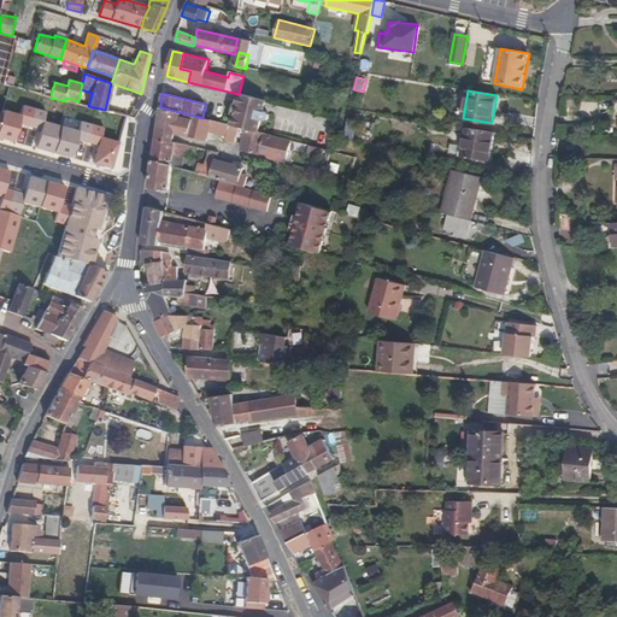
[(266,101),(240,94),(236,105),(234,104),(231,115),(234,116),(231,125),(239,128),(241,128),(258,133),(262,121),(263,121),(265,121),(268,121),(269,118),(269,116),(269,115),(268,113),(265,112),(263,112),(266,101)]
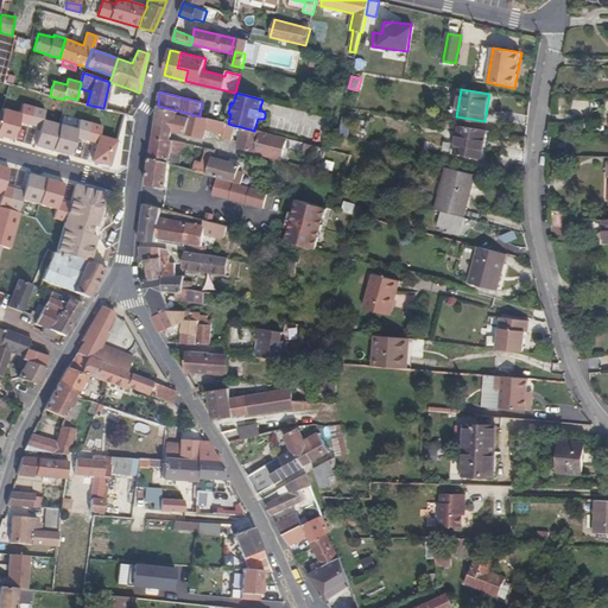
[(48,109),(24,103),(19,126),(42,132),(45,119),(48,109)]
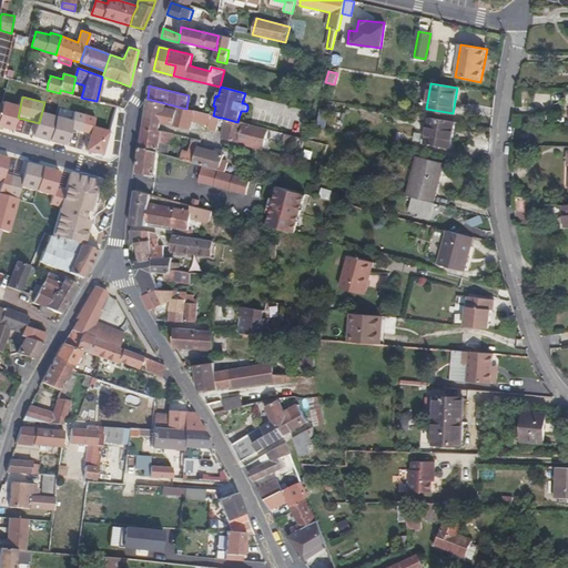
[(215,132),(220,118),(213,115),(186,109),(148,99),(144,119),(161,123),(191,130),(193,122),(209,127),(208,130),(215,132)]
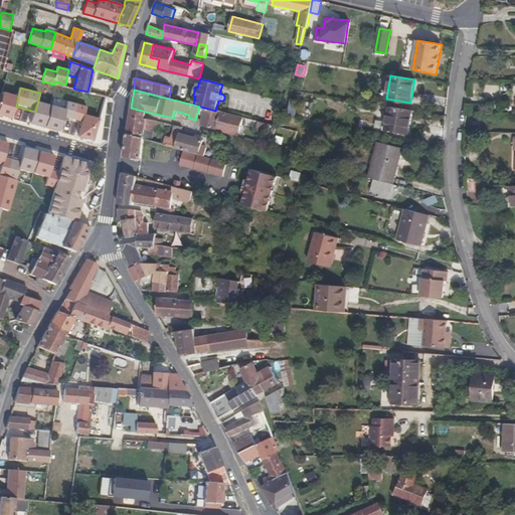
[(19,96),(4,92),(0,106),(0,114),(13,118),(16,107),(19,96)]
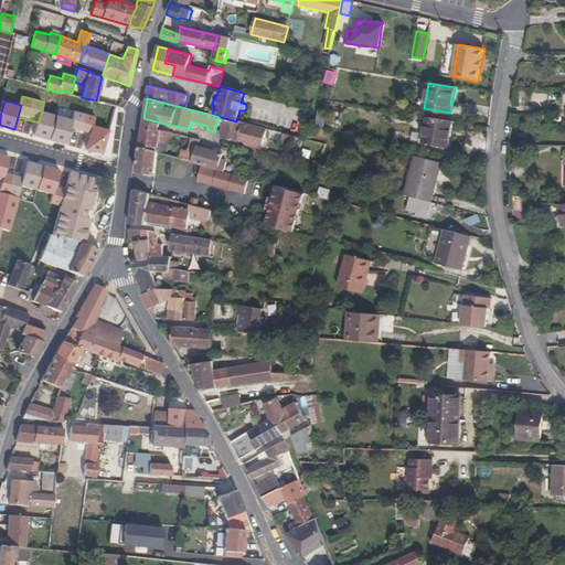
[(97,115),(74,109),(68,131),(92,137),(95,125),(95,126),(97,115)]
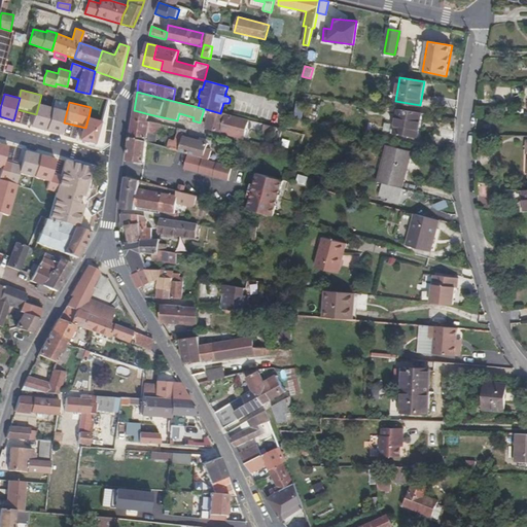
[(53,107),(39,103),(32,126),(46,130),(53,107)]
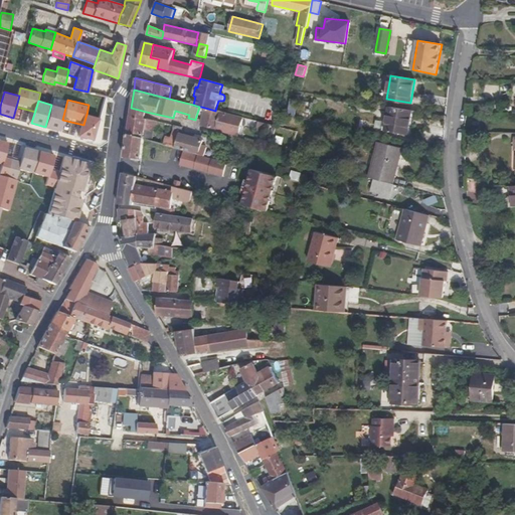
[(67,109),(52,105),(46,128),(61,132),(67,109)]
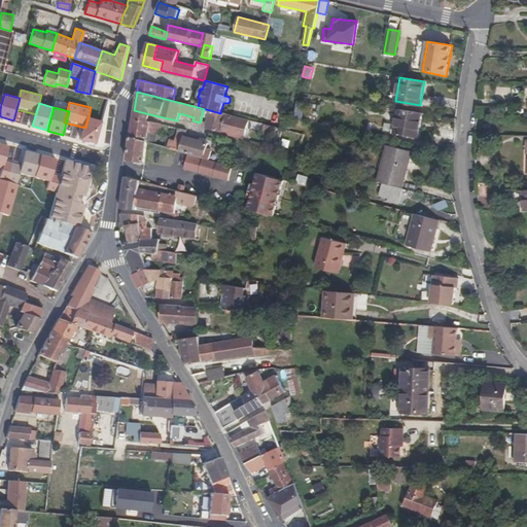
[(206,109),(204,117),(208,118),(206,129),(212,130),(221,133),(223,123),(240,127),(242,118),(220,113),(206,109)]
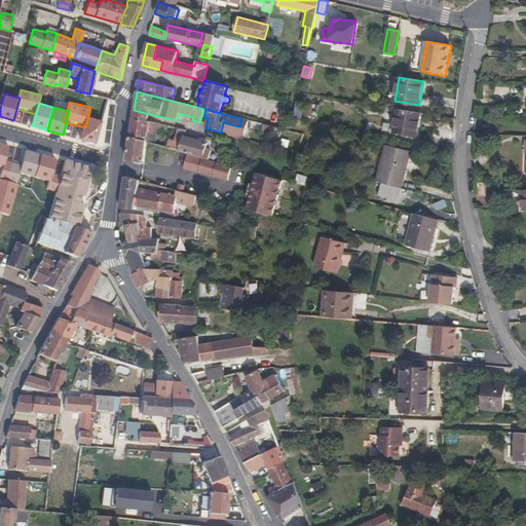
[(420,113),(398,109),(393,135),(416,138),(420,113)]
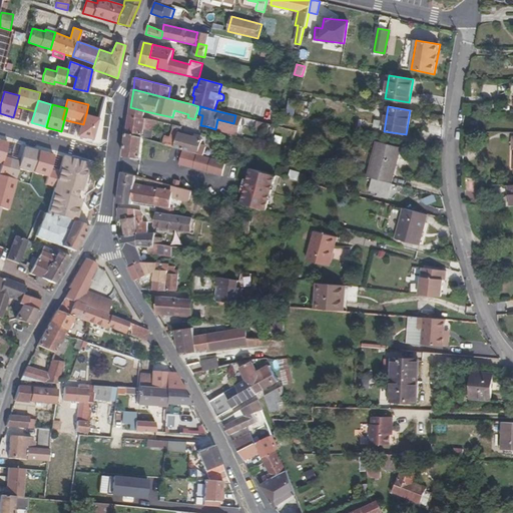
[(145,111),(130,107),(129,114),(143,118),(145,111)]
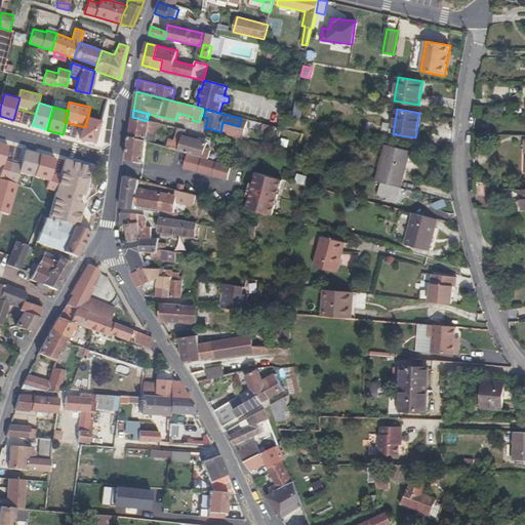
[(103,121),(88,116),(81,139),(96,144),(103,121)]
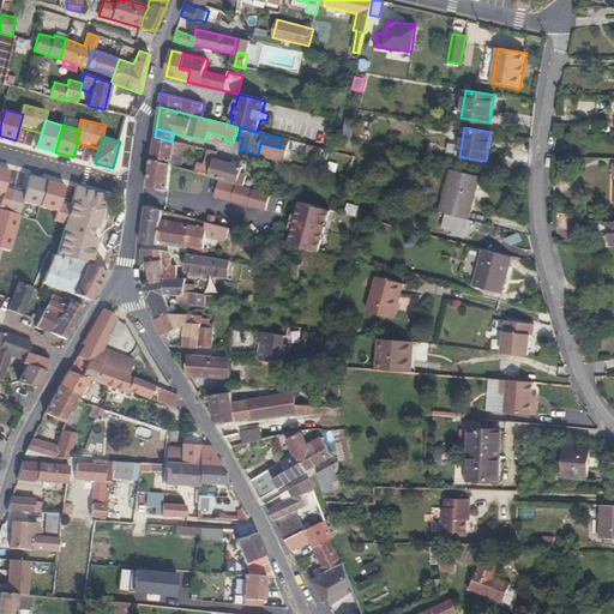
[(155,137),(151,160),(172,166),(181,168),(184,157),(186,157),(188,144),(172,142),(155,137)]
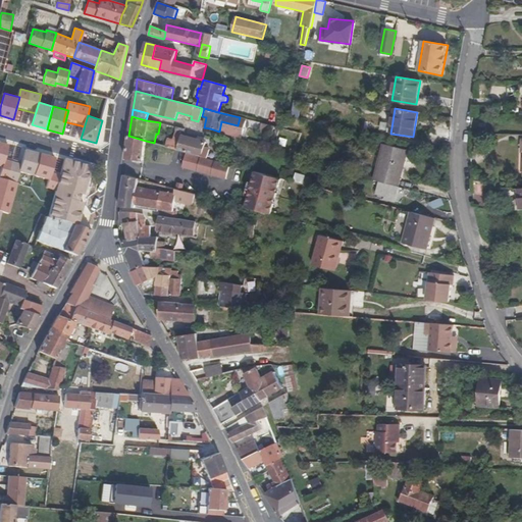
[(246,119),(240,117),(238,125),(221,121),(219,132),(241,138),(246,119)]
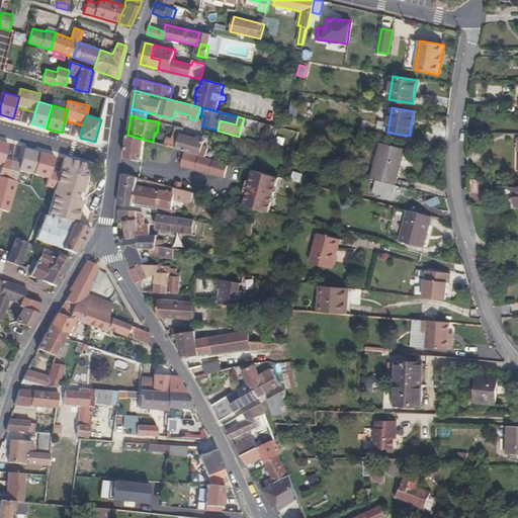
[(270,135),(272,125),(260,122),(258,131),(270,135)]
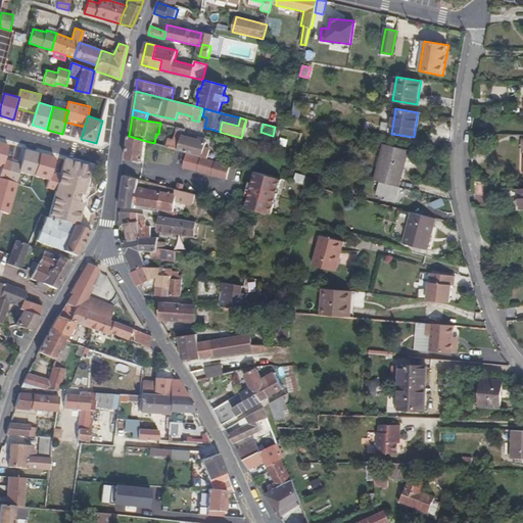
[(171,126),(167,146),(202,156),(204,148),(206,142),(197,140),(182,136),(180,135),(181,131),(184,132),(185,130),(177,128),(171,126)]
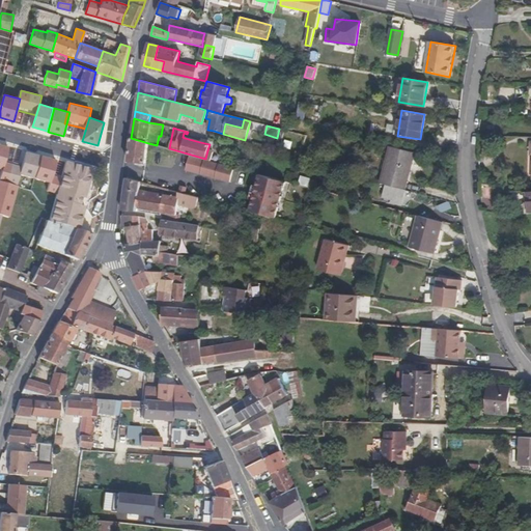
[(148,143),(131,138),(128,162),(145,164),(148,143)]
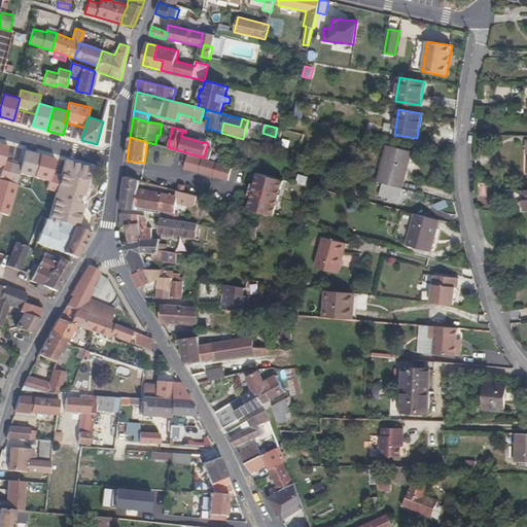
[(9,147),(0,144),(0,169),(3,170),(6,157),(9,147)]
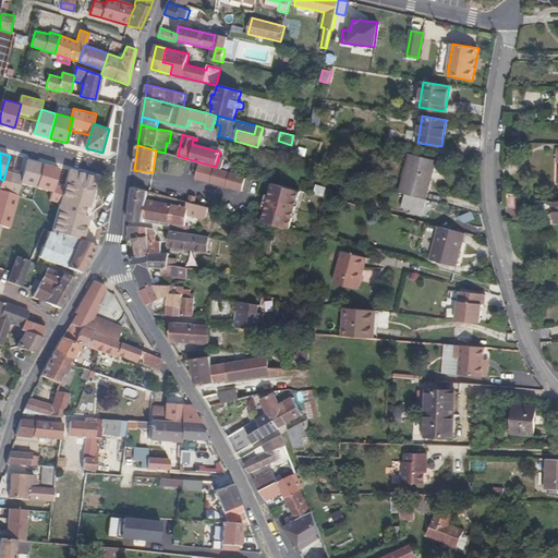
[(436,160),(410,154),(399,193),(405,195),(426,201),(436,160)]
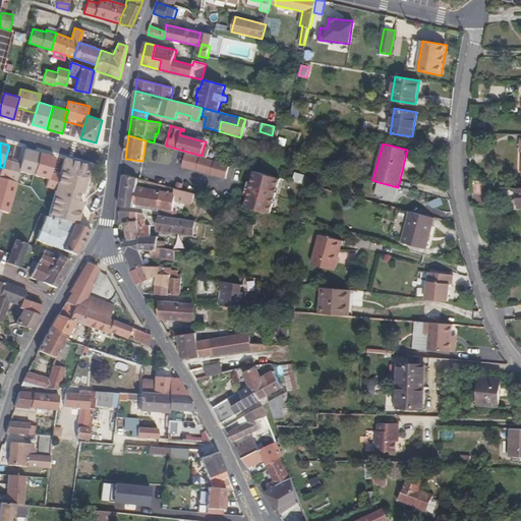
[(40,153),(24,149),(21,161),(18,173),(33,177),(40,153)]
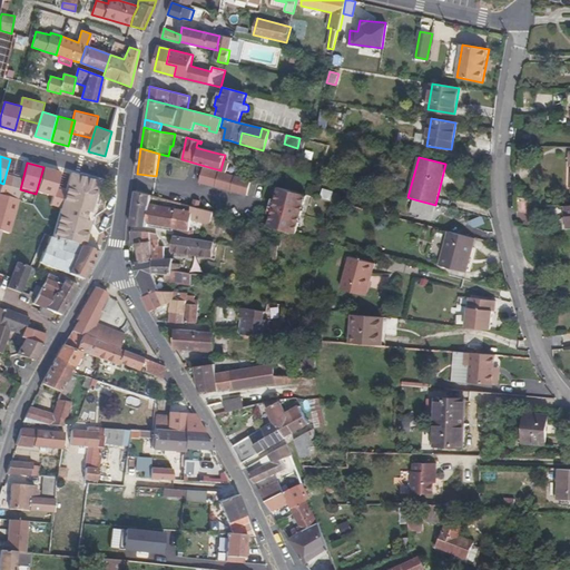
[(220,170),(204,166),(199,182),(247,195),(252,179),(226,173),(220,170)]
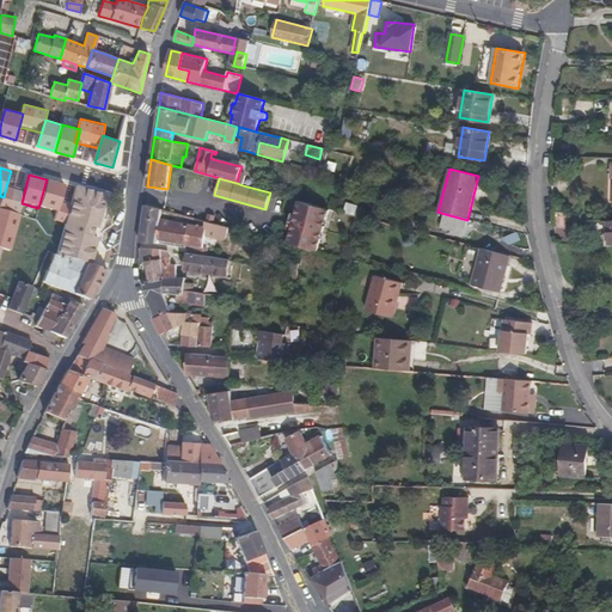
[(65,184),(47,179),(38,208),(56,213),(60,202),(65,184)]
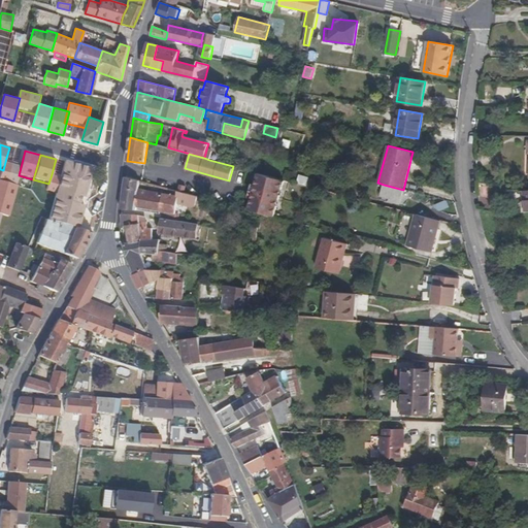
[(22,163),(6,158),(3,170),(0,179),(17,184),(19,175),(22,163)]
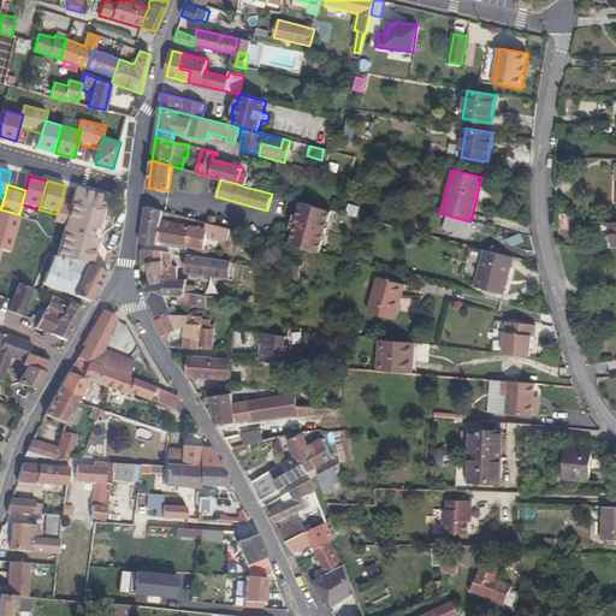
[(93,261),(108,195),(75,187),(71,206),(59,254),(93,261)]
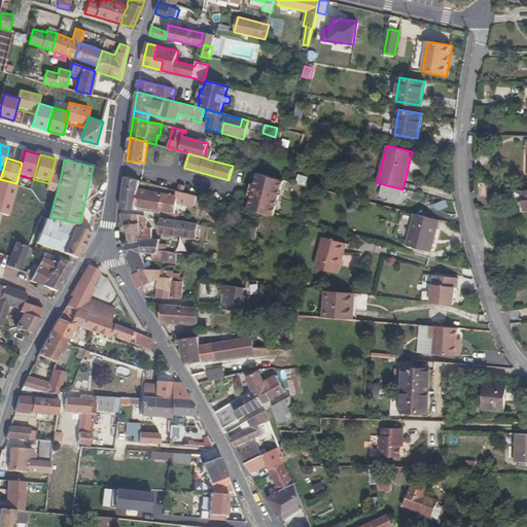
[(273,216),(282,180),(257,173),(254,184),(251,198),(248,209),(273,216)]
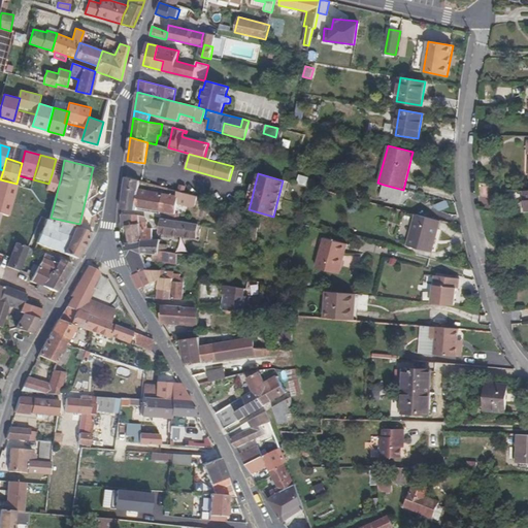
[(61,176),(52,174),(48,184),(47,190),(56,193),(61,176)]
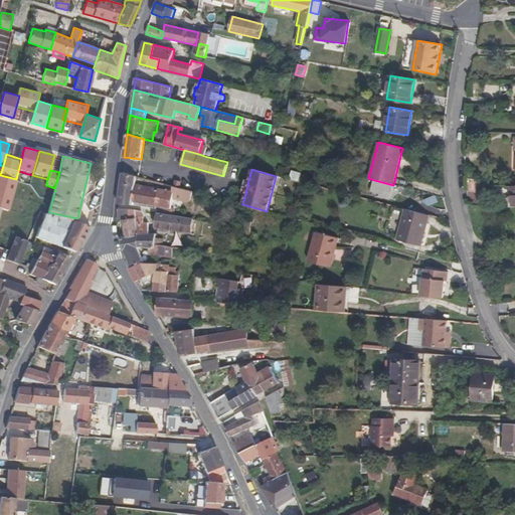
[(137,177),(122,173),(118,204),(134,205),(134,202),(136,185),(137,177)]
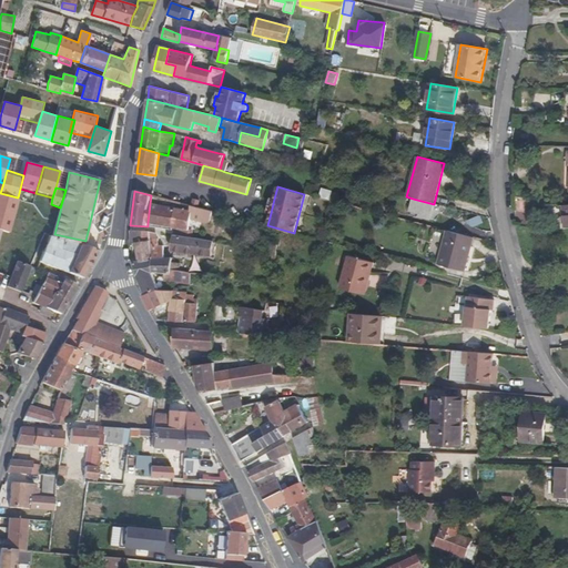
[(0,193),(0,192),(0,229),(2,229),(10,232),(19,199),(18,198),(0,193)]
